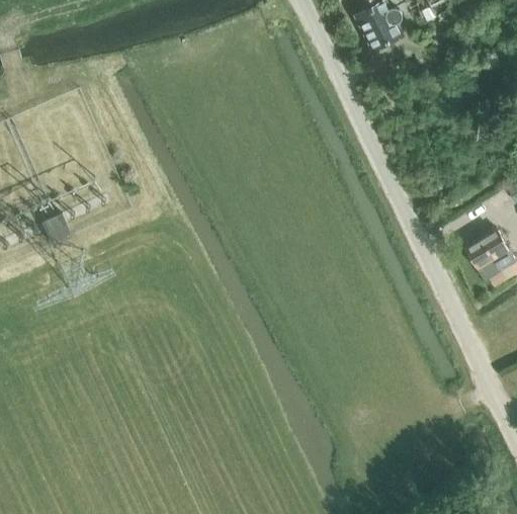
[(395,10),(391,11),(388,13),(381,0),(355,0),(362,13),(352,18),(370,56),(401,40),(395,26),(398,26),(401,23),(403,20),(403,17),(402,14),(399,11),(395,10)]
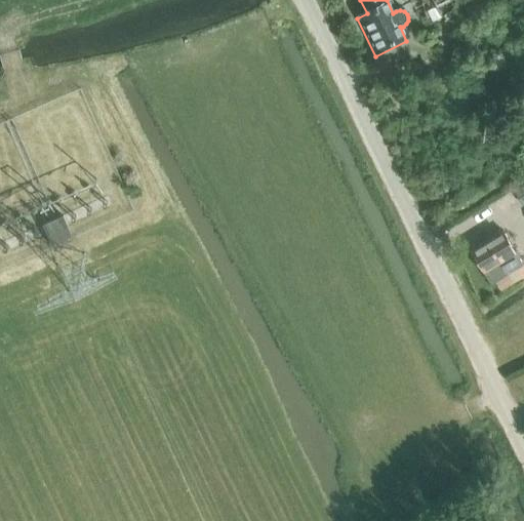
[(522,205),(523,204),(523,188),(514,194),(522,205)]
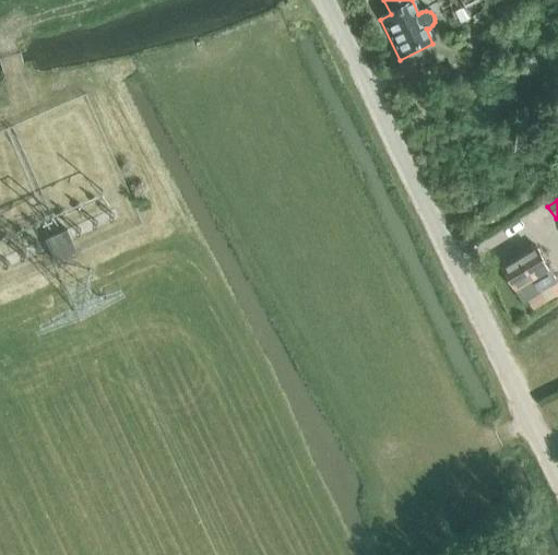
[(47,243),(57,267),(79,258),(68,234),(47,243)]
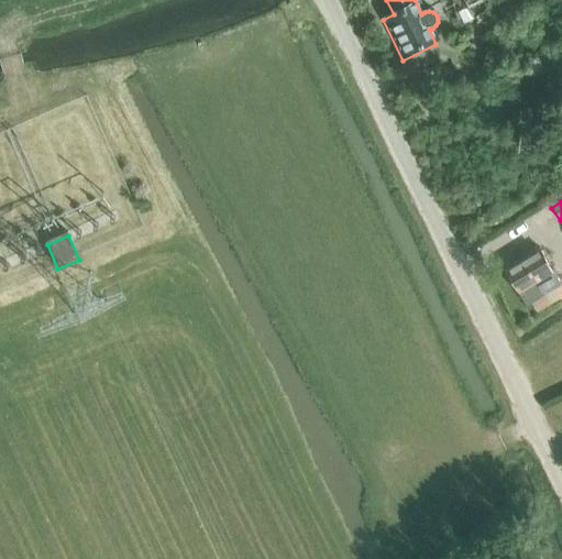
[(520,295),(527,306),(561,286),(540,251),(505,272),(519,296),(520,295)]
